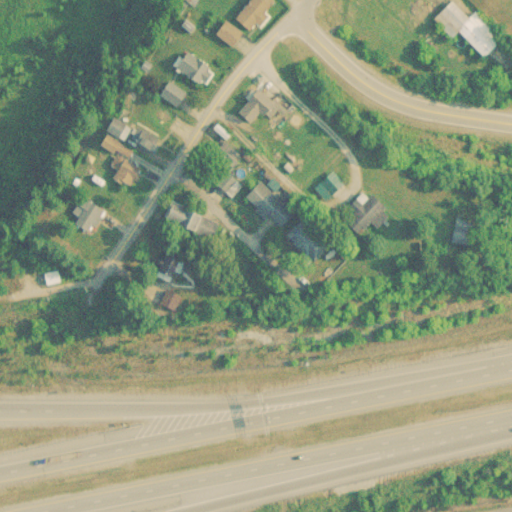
[(261,27),(272,16),(266,11),(276,1),(274,0),(250,0),(235,16),(250,30),(256,23),(261,27)]
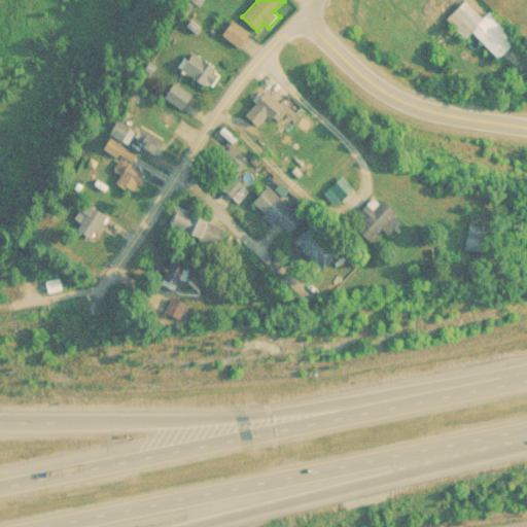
[(521,39),(490,10),(484,18),(465,0),(463,0),(447,18),(467,37),(472,32),(501,60),(521,39)]
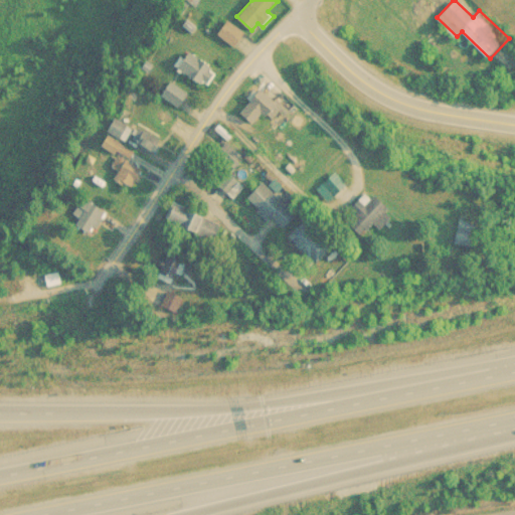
[(244,31),(227,20),(217,35),(235,46),(244,31)]
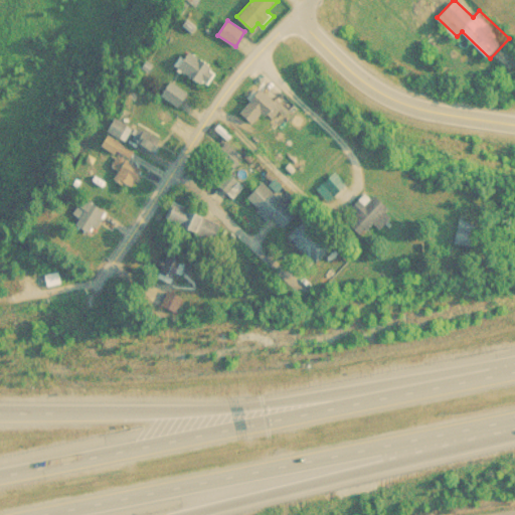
[(180,69),(207,81),(218,64),(191,52),(180,69)]
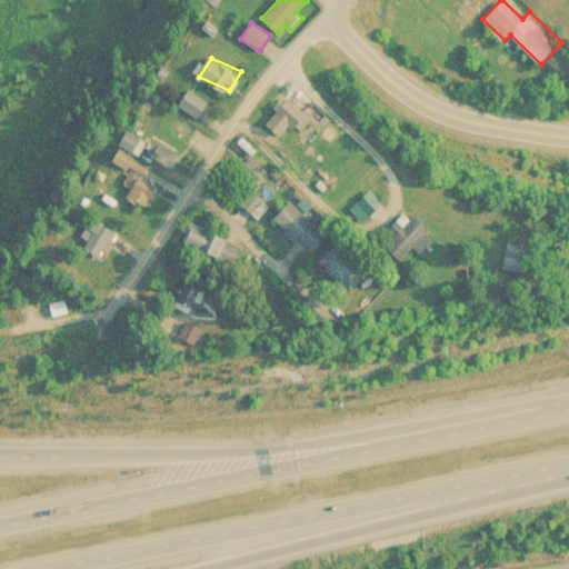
[(210,107),(191,92),(181,107),(199,121),(210,107)]
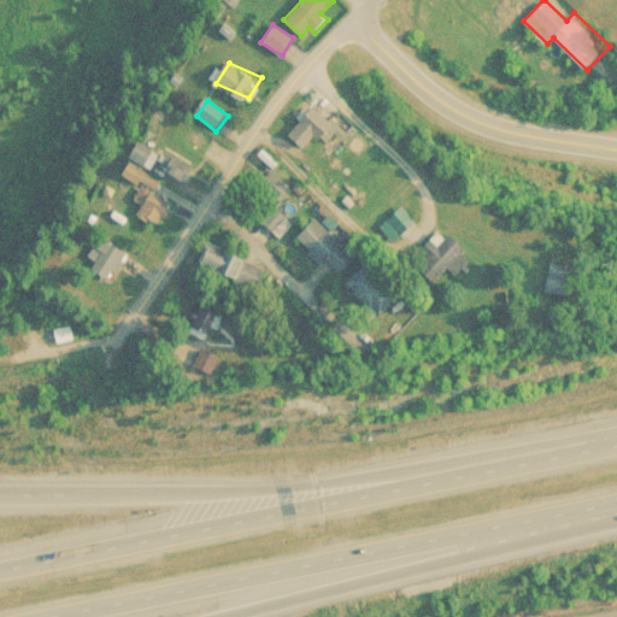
[(316,136),(325,146),(342,127),(315,104),(287,135),(304,150),(316,136)]
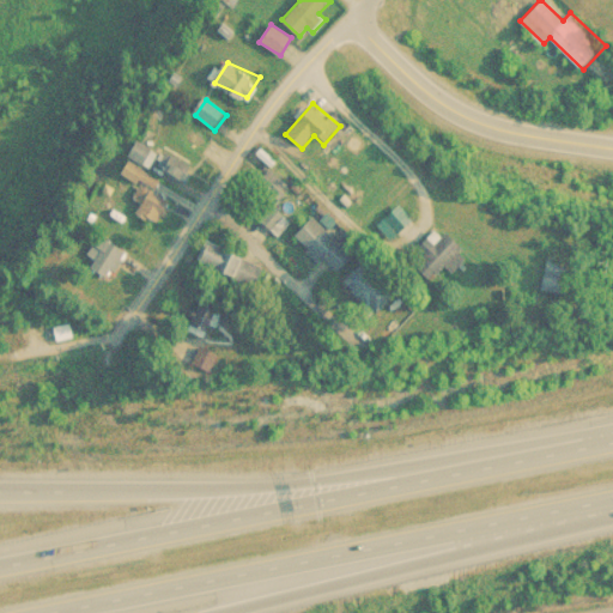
[(135,158),(150,168),(157,157),(143,147),(135,158)]
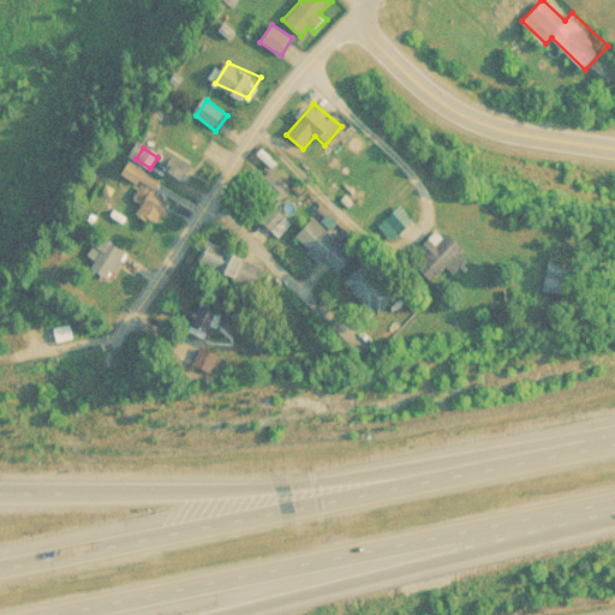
[(159,169),(186,190),(195,178),(168,157),(159,169)]
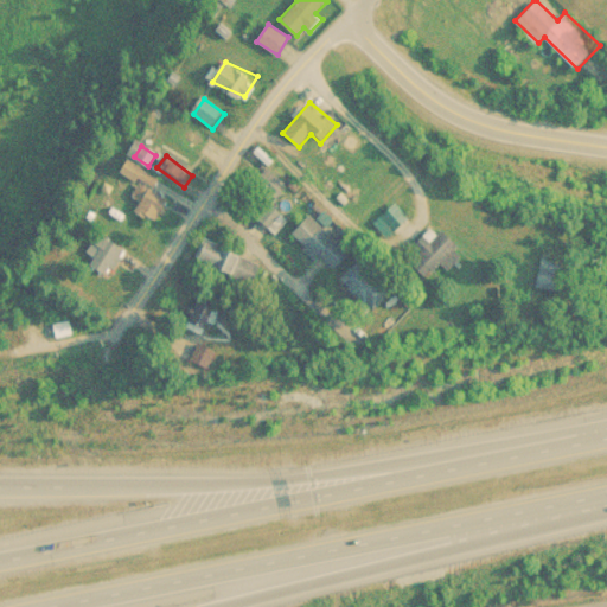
[(168,206),(149,196),(158,184),(145,176),(132,198),(142,203),(135,213),(158,227),(168,206)]
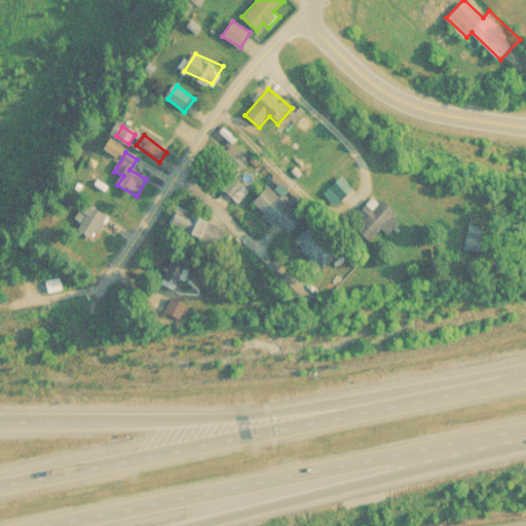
[(227,191),(237,201),(248,191),(237,181),(227,191)]
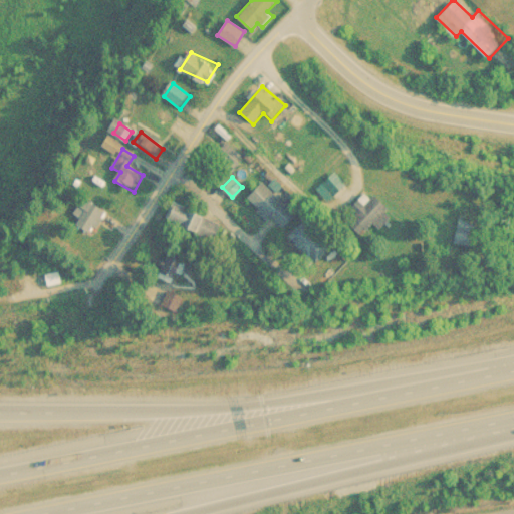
[(269,220),(273,216),(285,228),(298,215),(263,181),(247,197),(269,220)]
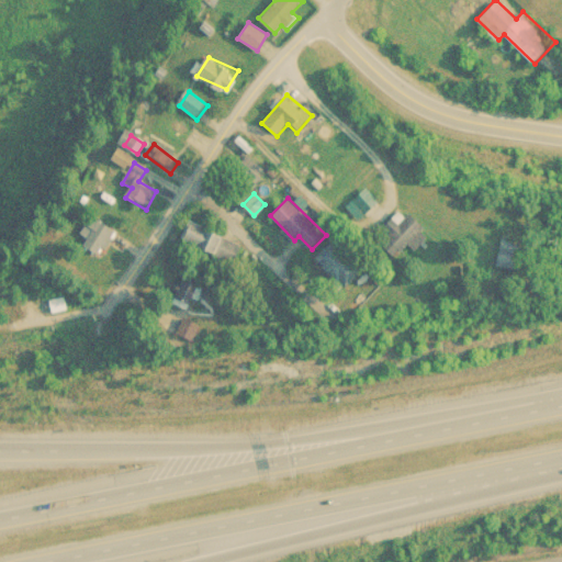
[(117,235),(98,220),(81,242),(101,257),(117,235)]
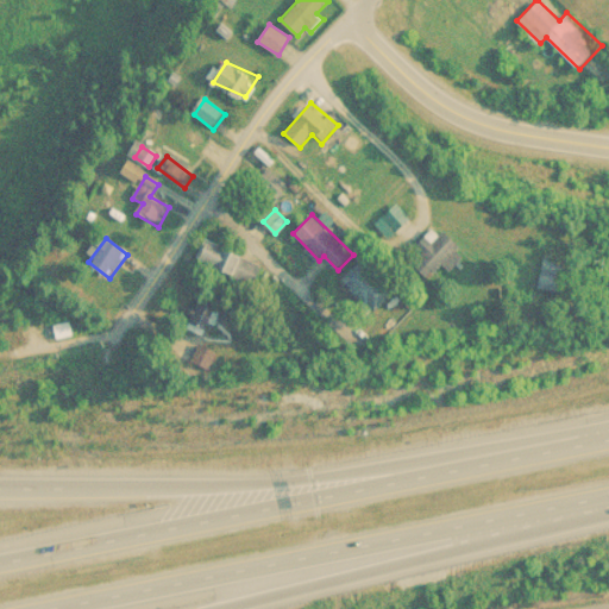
[(264,259),(203,240),(195,261),(255,280),(264,259)]
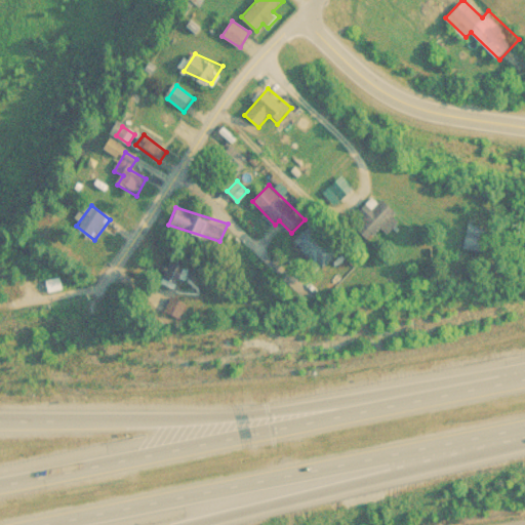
[(327,269),(347,249),(318,220),(298,240),(327,269)]
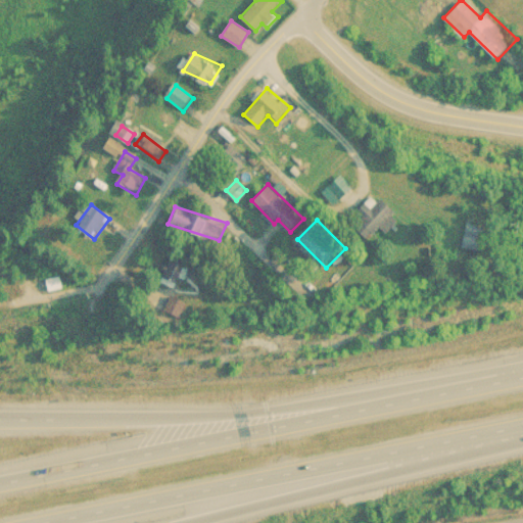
[(506,230),(479,222),(473,243),(498,251),(506,230)]
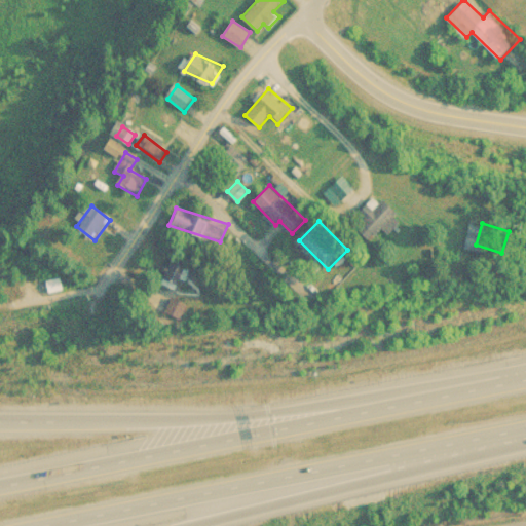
[(183,322),(190,306),(170,297),(162,312),(183,322)]
